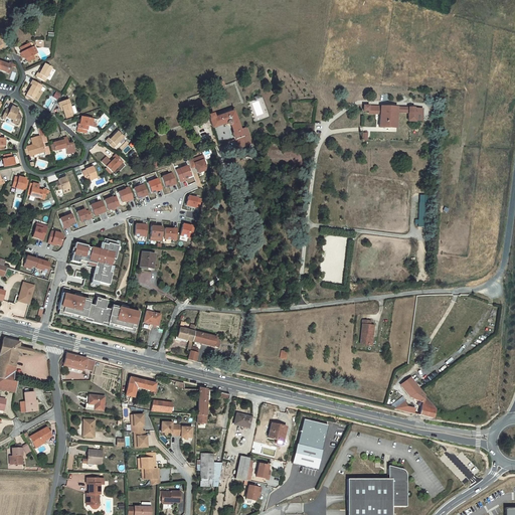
[(27,62),(36,58),(31,47),(29,43),(27,44),(20,47),(23,51),(21,52),(25,59),(26,59),(27,62)]
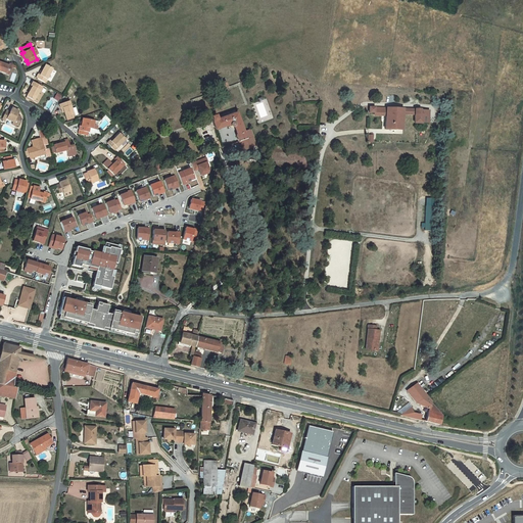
[(12,65),(9,64),(8,65),(4,64),(0,62),(0,70),(9,75),(12,65)]
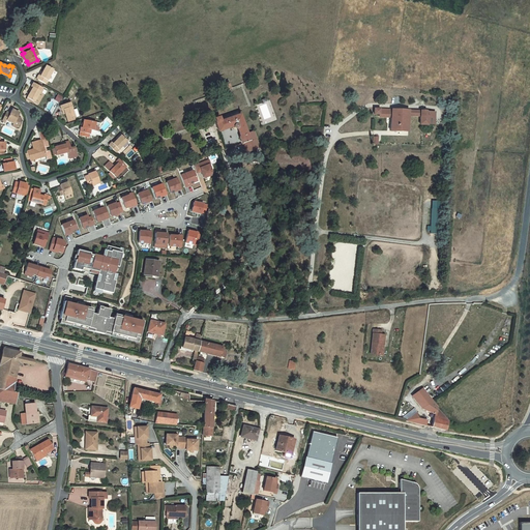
[(53,69),(46,66),(42,72),(40,77),(39,76),(38,76),(36,79),(46,84),(53,69)]
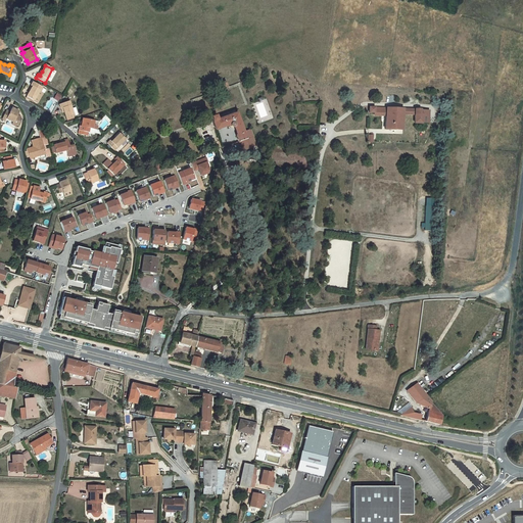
[(39,91),(41,87),(33,83),(31,86),(32,87),(30,91),(27,97),(34,101),(37,103),(43,93),(39,91)]
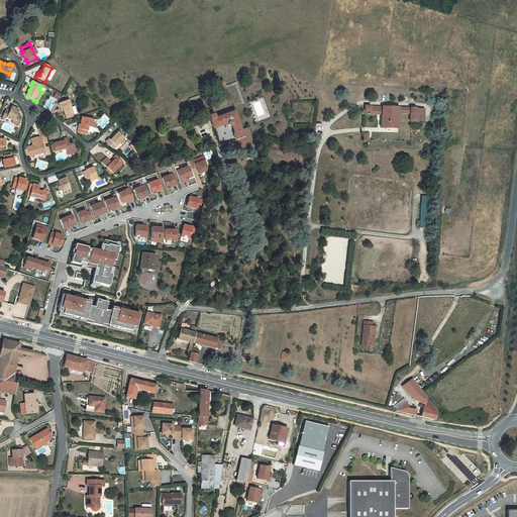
[(61,107),(62,107),(64,111),(66,118),(73,115),(68,100),(59,103),(60,108),(61,107)]
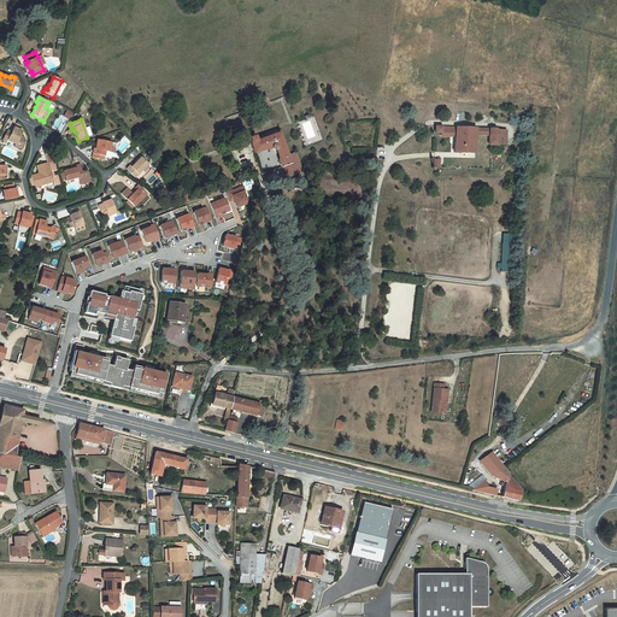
[(22,133),(13,128),(11,133),(7,130),(3,141),(6,144),(7,140),(16,145),(15,147),(19,150),(19,147),(22,142),(24,139),(19,136),(22,133)]
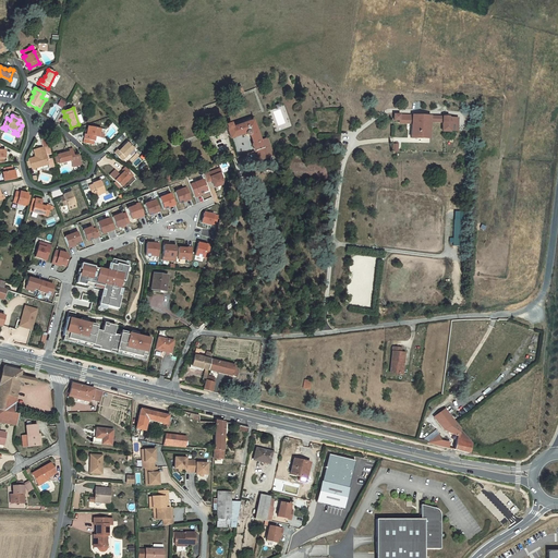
[(448,118),(412,116),(412,123),(411,137),(428,138),(429,122),(443,122),(443,131),(450,132),(450,131),(450,122),(448,122),(448,118)]
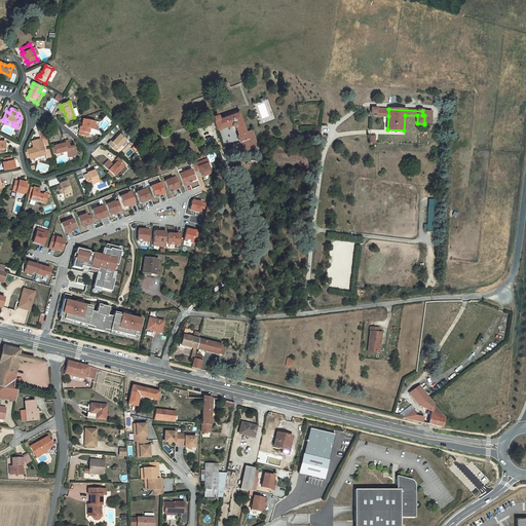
[(431,112),(422,111),(422,115),(424,115),(424,123),(430,123),(431,112)]
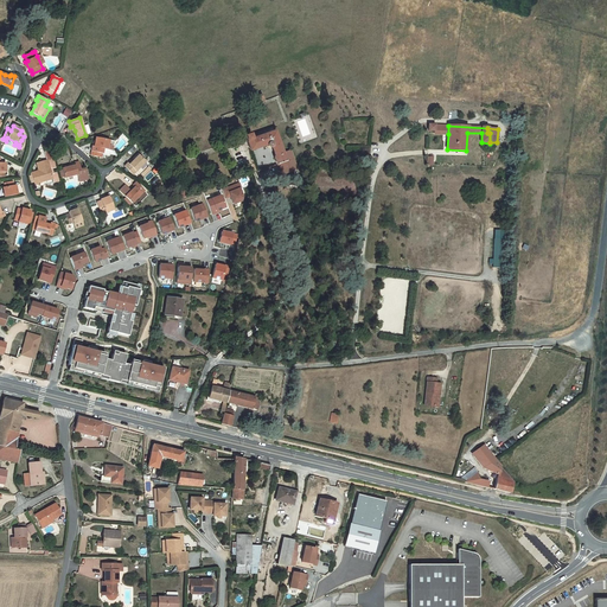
[(274,158),(276,166),(286,161),(275,132),(251,139),(250,135),(244,136),(250,151),(267,146),(267,147),(268,148),(269,148),(270,148),(272,147),(275,158),(274,158)]
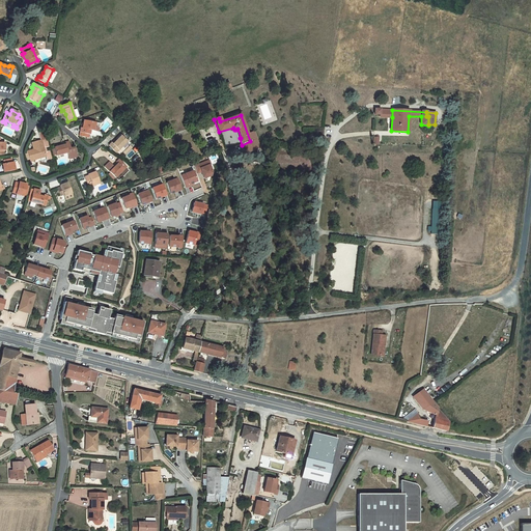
[(87,121),(84,120),(82,129),(81,128),(79,136),(87,138),(87,134),(89,135),(90,131),(98,132),(100,123),(90,122),(87,121)]
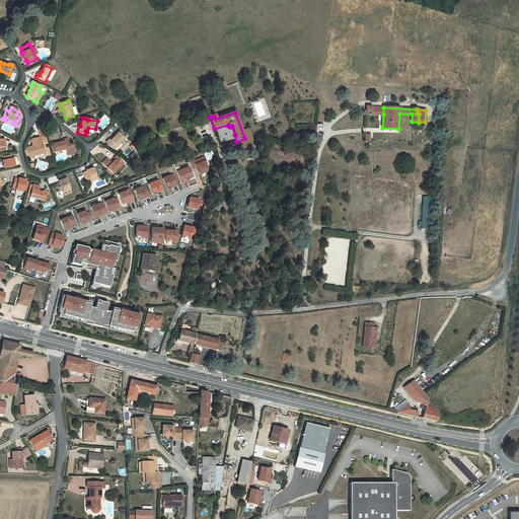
[(125,139),(119,133),(110,141),(108,140),(106,142),(114,149),(125,139)]
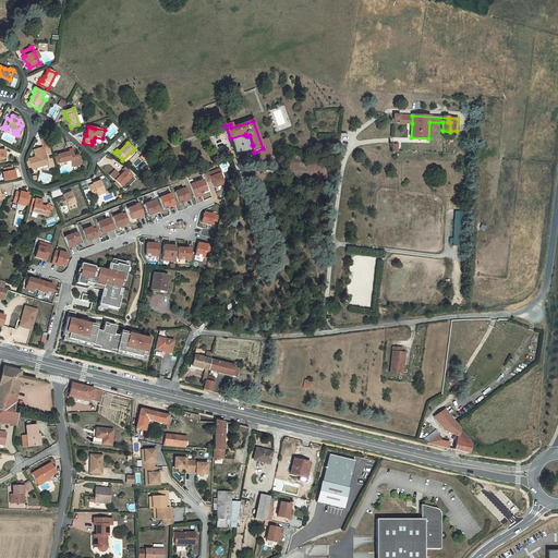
[(35,150),(37,157),(36,157),(28,159),(32,169),(48,165),(47,160),(46,156),(44,148),(44,147),(35,150)]
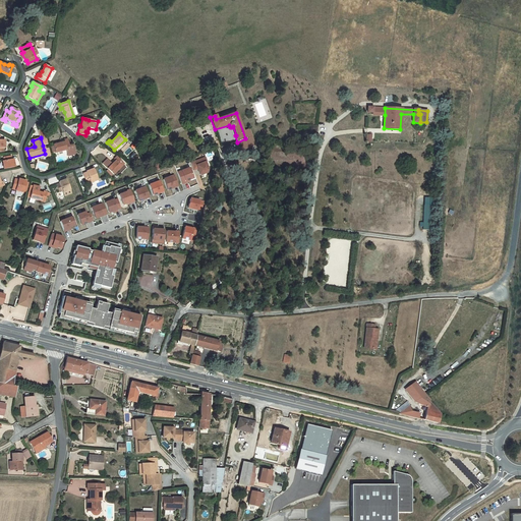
[(60,143),(53,146),(55,153),(66,150),(68,156),(75,154),(73,145),(69,146),(67,139),(64,140),(64,142),(60,143)]
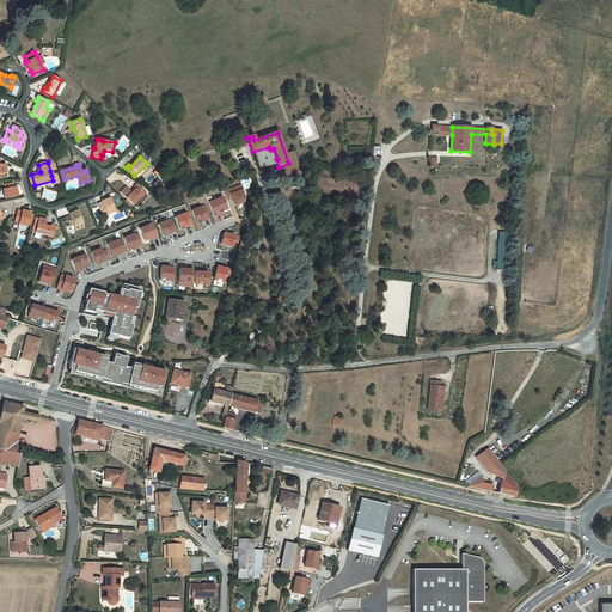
[(13,183),(4,185),(5,189),(2,190),(5,199),(17,196),(16,188),(13,188),(13,183)]
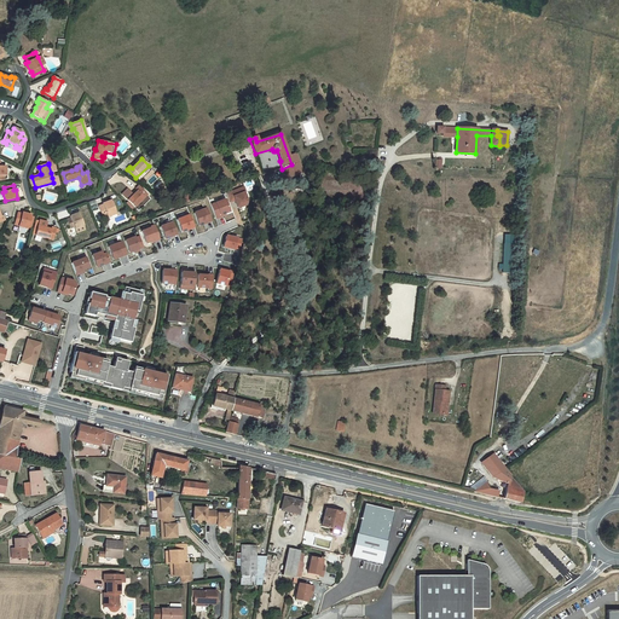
[(136,190),(138,191),(133,195),(132,194),(129,190),(123,196),(134,208),(148,195),(139,186),(136,189),(136,190)]
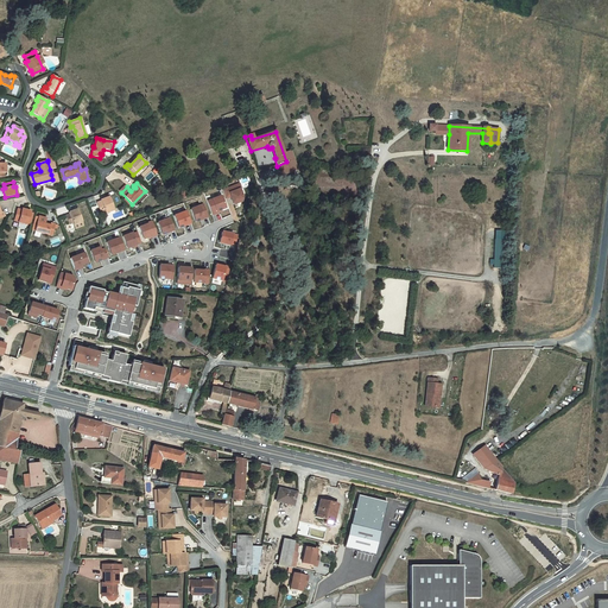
[(234,204),(241,202),(242,198),(239,190),(241,190),(239,185),(222,191),(225,200),(230,197),(234,204)]
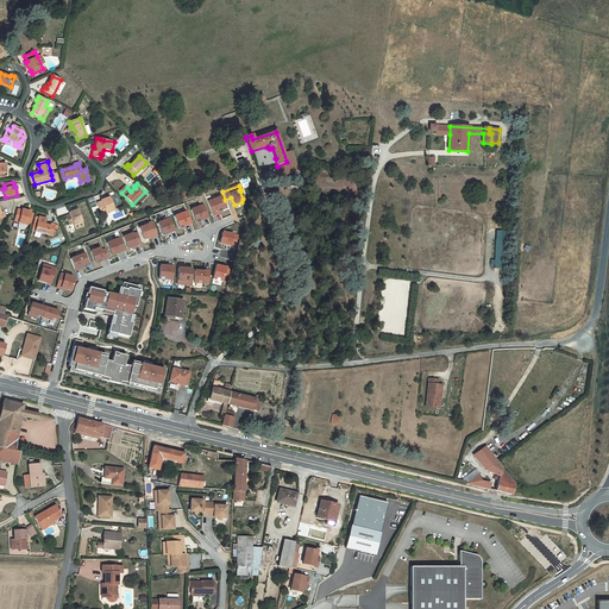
[(182,188),(174,192),(175,194),(170,195),(174,202),(186,199),(182,188)]
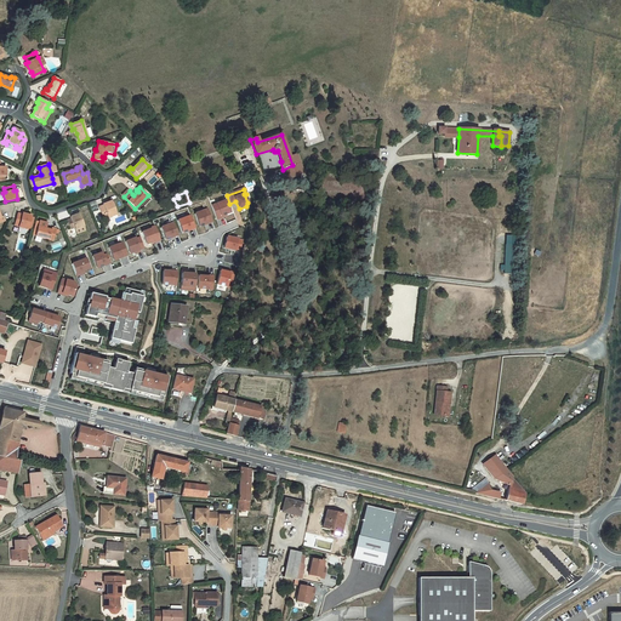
[(117,215),(112,201),(102,205),(103,206),(98,208),(103,218),(107,217),(108,218),(117,215)]
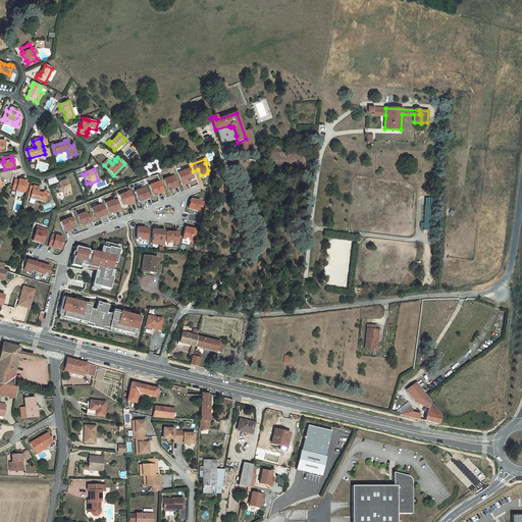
[(177,173),(183,186),(187,184),(186,183),(190,180),(194,179),(190,169),(177,173)]
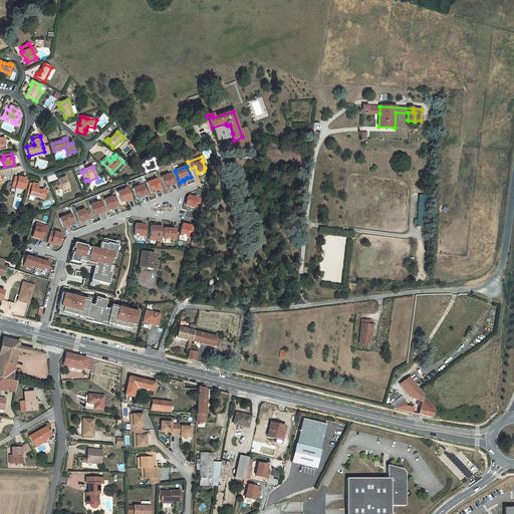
[(165,188),(176,184),(172,174),(161,178),(165,188)]
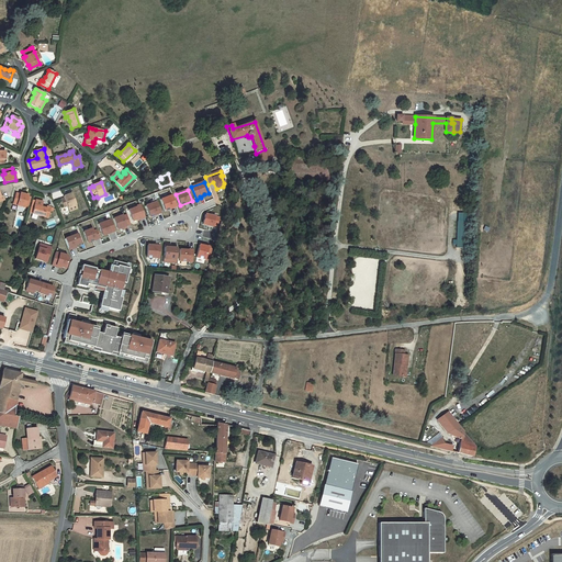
[(29,203),(31,198),(27,198),(29,195),(20,193),(20,194),(15,193),(13,203),(18,204),(17,205),(25,208),(26,203),(29,203)]
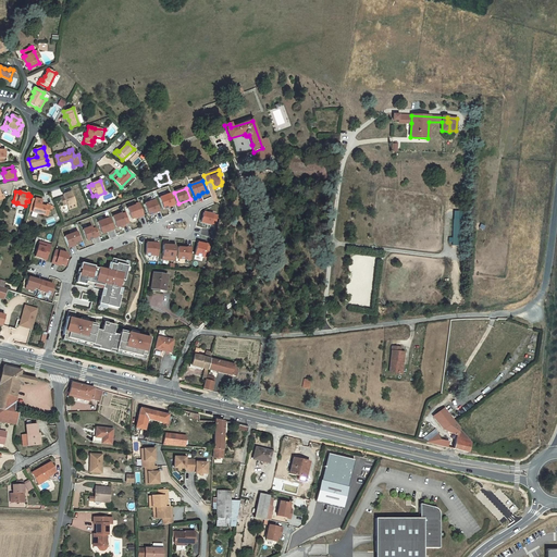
[(71,192),(63,195),(64,197),(60,198),(63,206),(66,203),(67,206),(70,210),(76,207),(75,202),(74,200),(72,194),(71,192)]
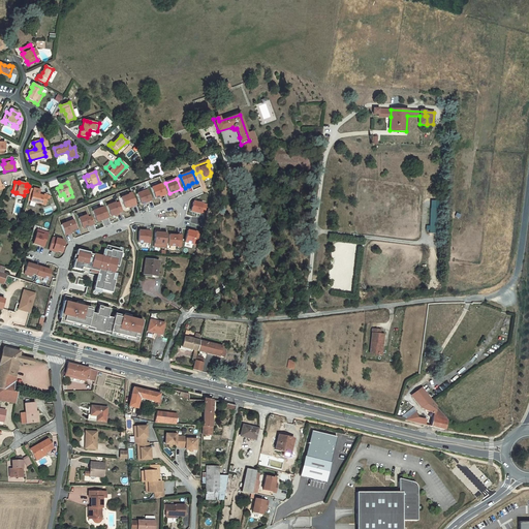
[(155,198),(166,194),(162,184),(151,188),(155,198)]
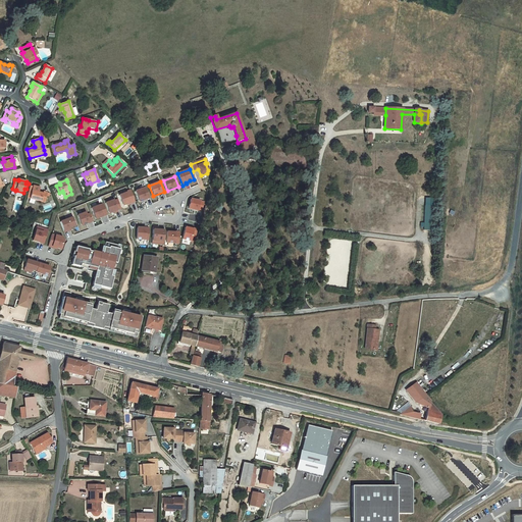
[(45,203),(47,193),(43,192),(43,193),(43,194),(38,193),(39,189),(33,187),(30,199),(45,203)]
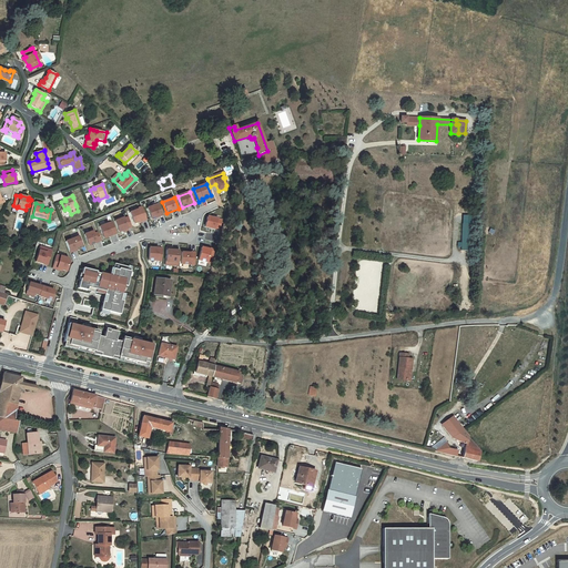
[(151,220),(163,215),(159,204),(146,209),(151,220)]
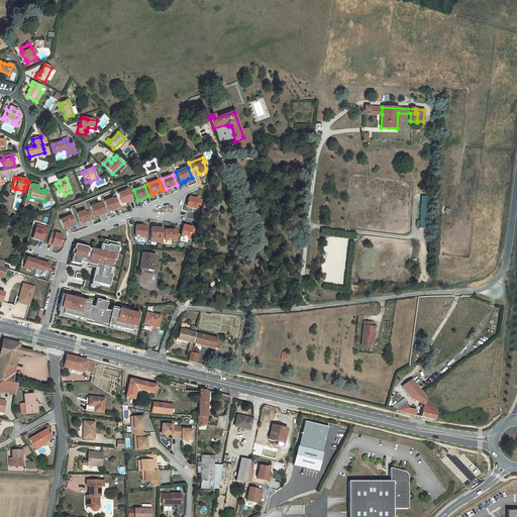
[(133,200),(129,188),(124,190),(125,191),(118,194),(121,204),(129,201),(129,202),(133,200)]
